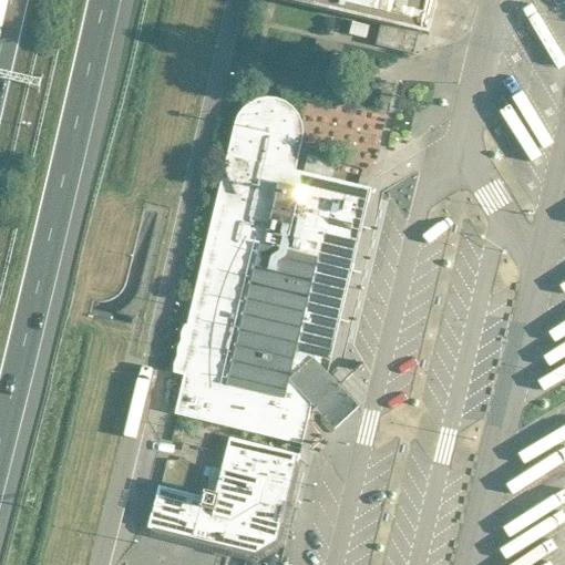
[(279,0),(331,12),(378,23),(375,40),(373,44),(401,51),(412,53),(412,50),(417,32),(428,34),(435,0),(279,0)]
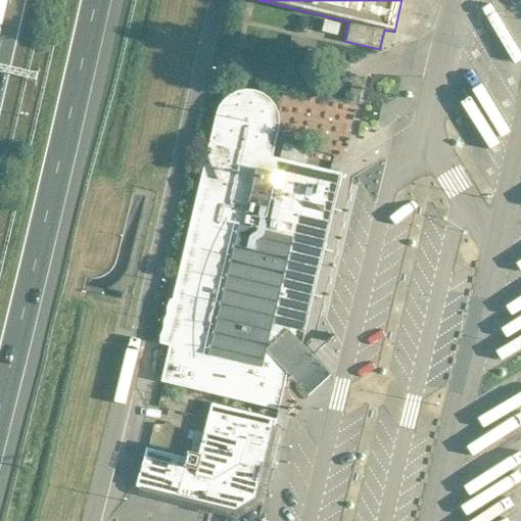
[(312,48),(314,40),(290,35),(288,42),(312,48)]
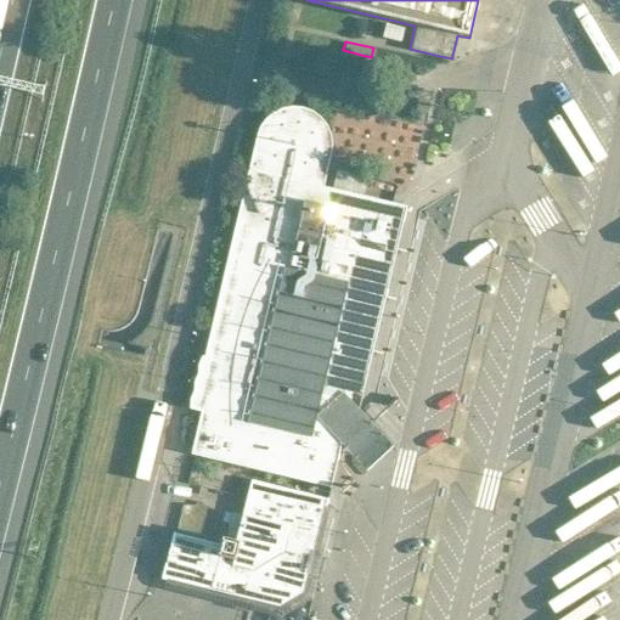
[(385,96),(379,95),(376,110),(400,114),(404,100),(398,99),(399,93),(387,90),(385,96)]
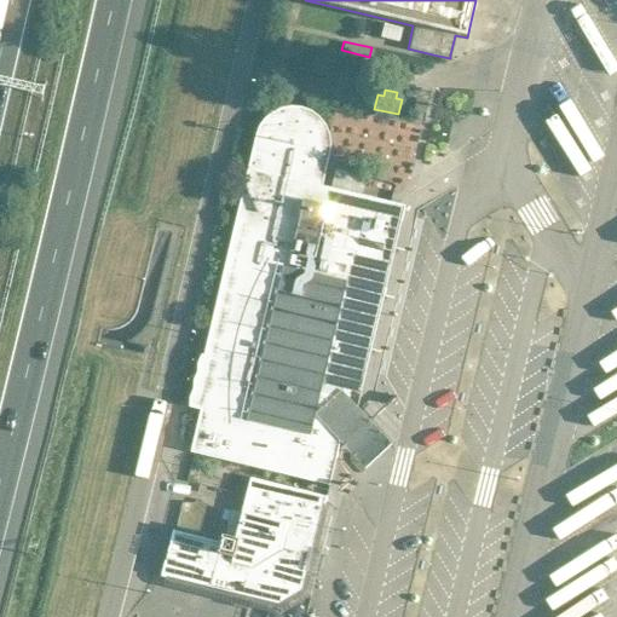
[(321,184),(328,153),(329,142),(328,132),(324,122),(318,115),(310,109),(300,105),(289,104),(281,105),(271,110),(264,115),(258,125),(254,133),(235,217),(202,353),(200,352),(196,362),(196,370),(192,380),(192,387),(188,396),(188,404),(200,408),(197,414),(189,450),(238,462),(328,483),(328,482),(338,439),(339,438),(347,440),(357,399),(403,203),(399,202),(339,188),(321,184)]
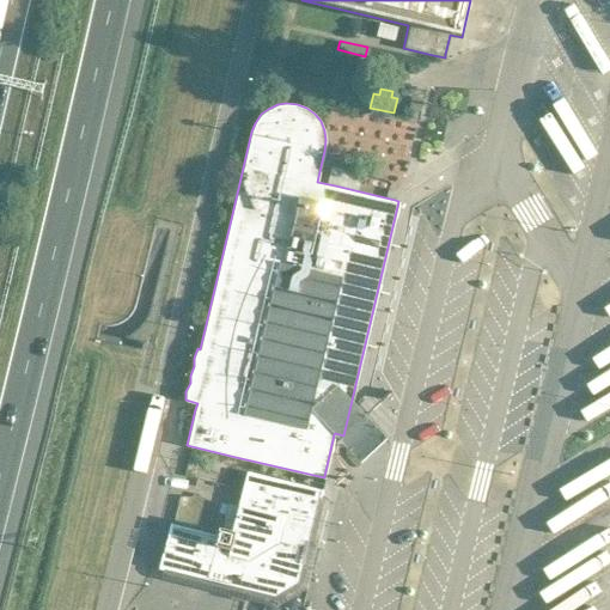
[(309,540),(321,489),(246,471),(231,531),(219,529),(217,535),(169,523),(158,568),(225,585),(224,595),(226,597),(243,601),(246,599),(249,591),(273,597),(298,583),(300,572),(309,574),(312,572),(318,546),(317,542),(309,540)]
